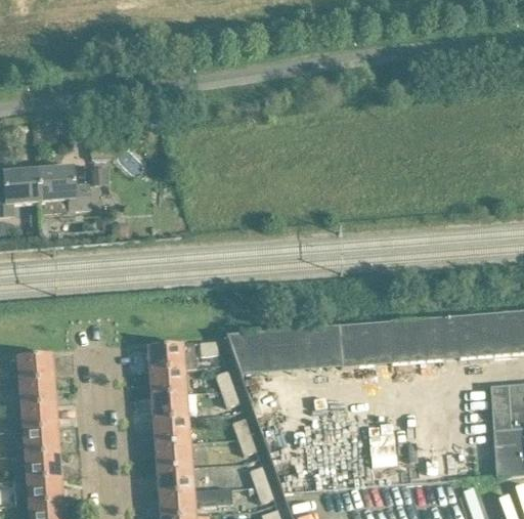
[(90,210),(88,183),(74,185),(73,166),(38,169),(40,203),(68,201),(69,212),(90,210)]
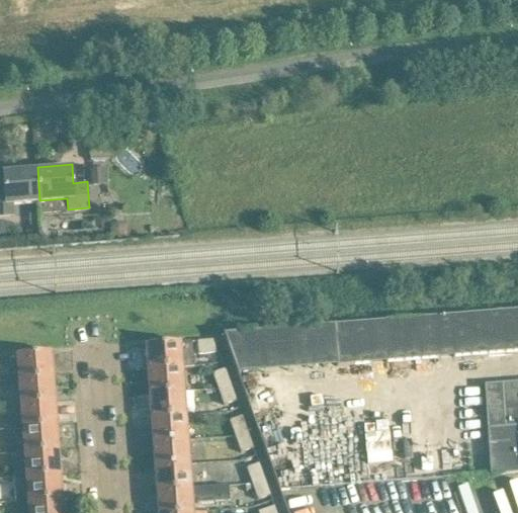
[(39,200),(37,167),(3,169),(4,188),(0,188),(0,215),(14,214),(13,202),(39,200)]
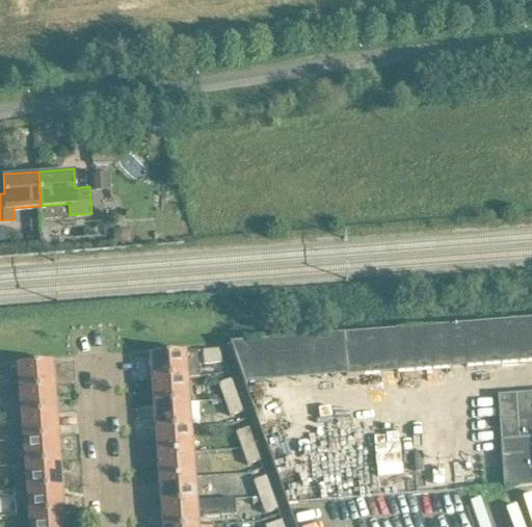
[(115,225),(116,236),(131,235),(130,224),(115,225)]
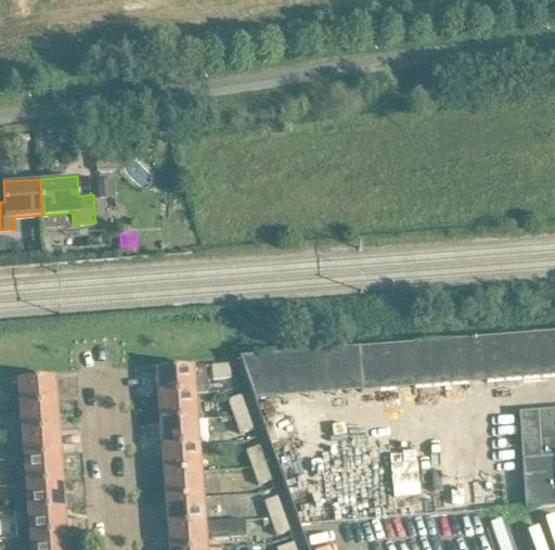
[(554,372),(554,328),(359,344),(240,355),(255,398),(363,388),(554,372)]
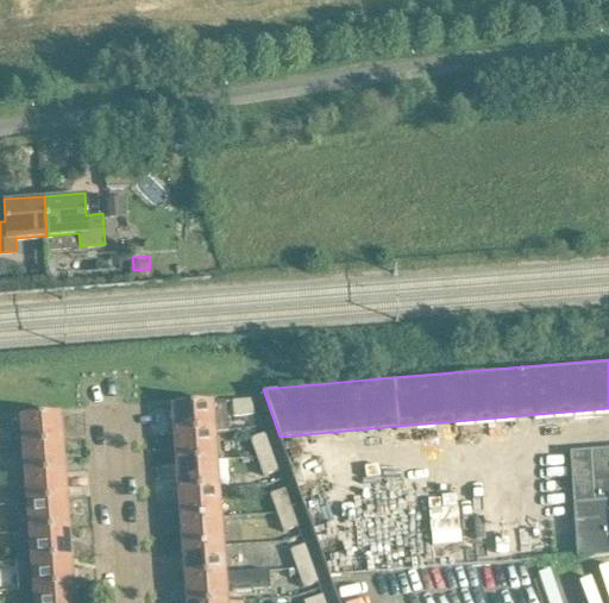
[(212,399),(171,402),(174,433),(214,429),(214,428),(227,427),(226,397),(212,399)]
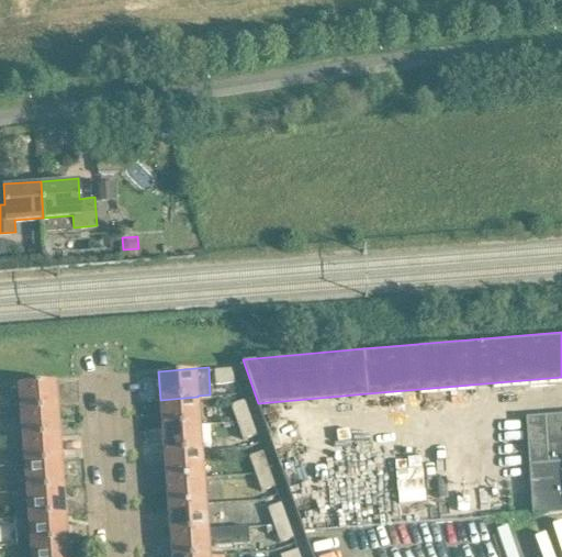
[(57,407),(55,379),(18,382),(20,409),(57,407)]
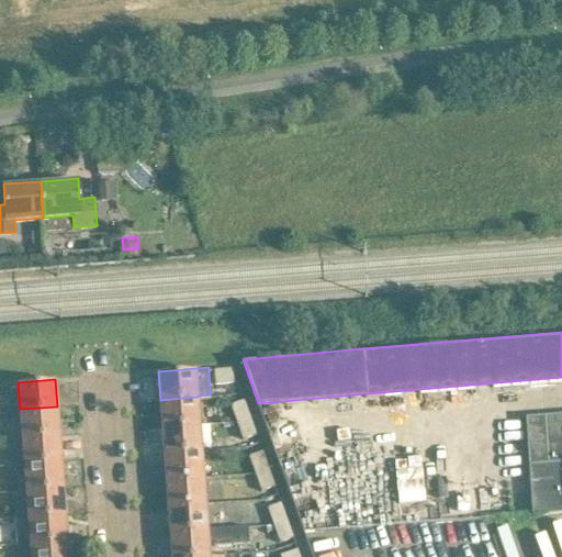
[(200,423),(198,397),(160,400),(161,425),(200,423)]
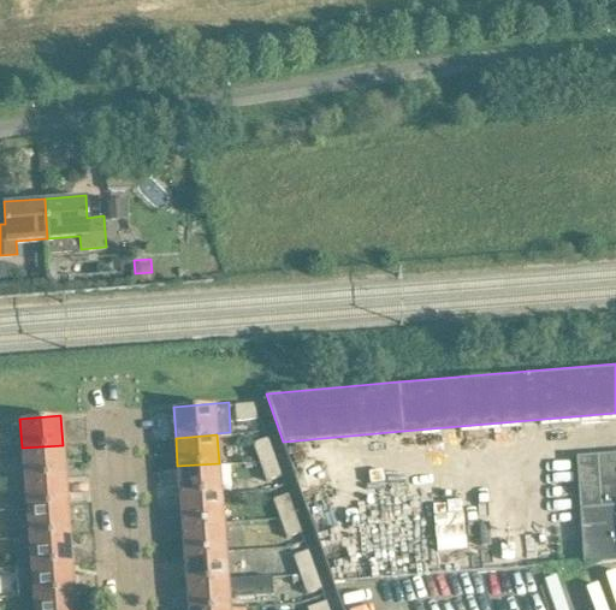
[(274,454),(267,434),(253,440),(259,460),(274,454)]
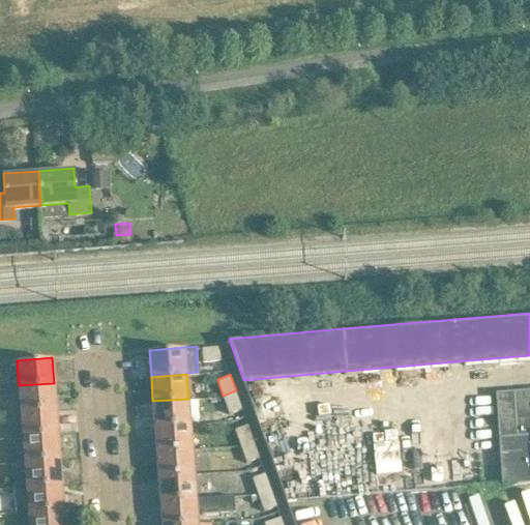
[(365,382),(369,395),(387,390),(384,378),(365,382)]
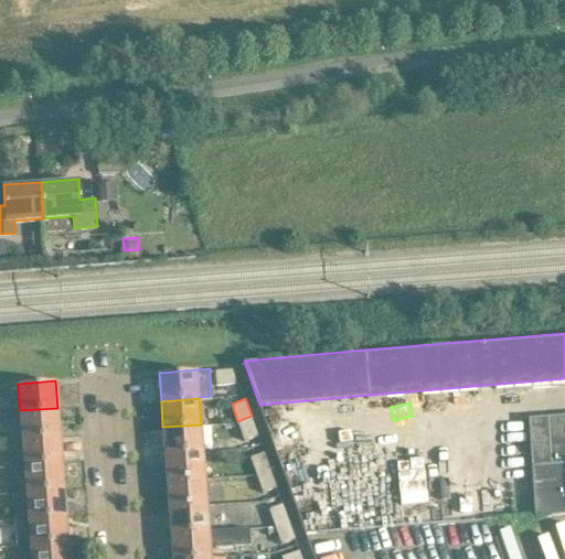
[(60,434),(57,408),(20,410),(22,438),(60,434)]
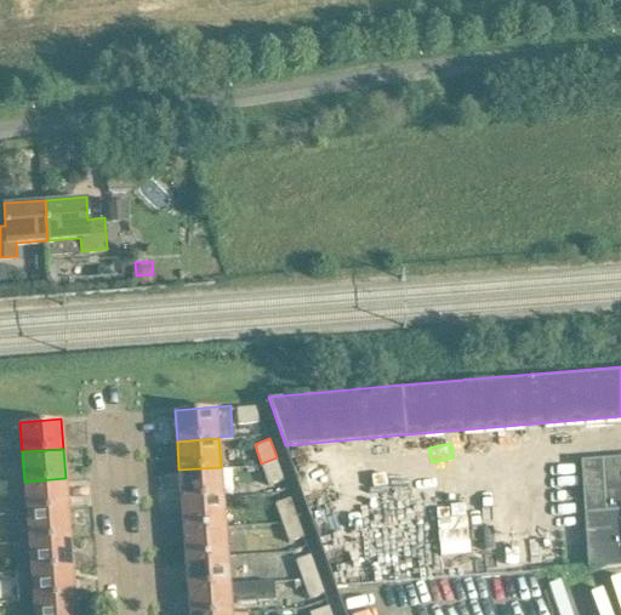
[(620,454),(584,457),(580,460),(584,517),(620,514),(620,454)]
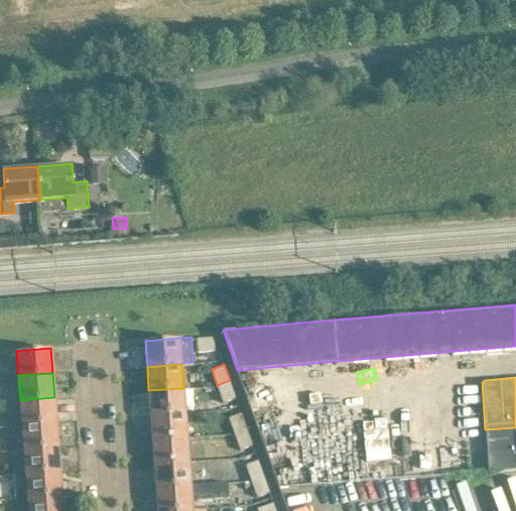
[(236,396),(230,380),(217,385),(223,400),(236,396)]
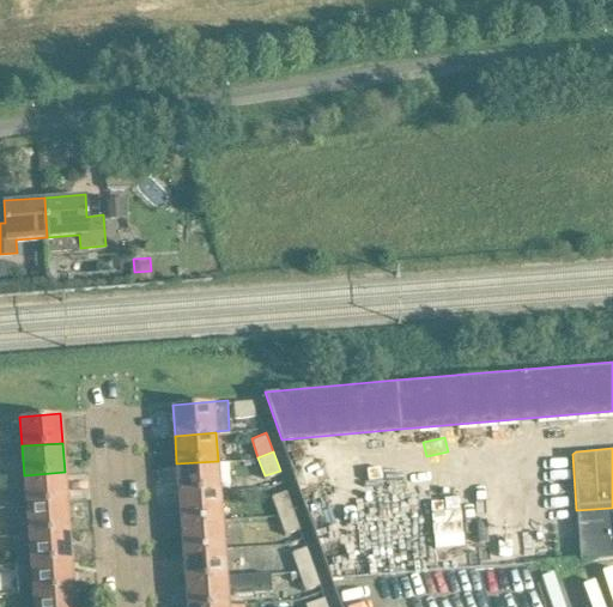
[(219,490),(218,461),(176,463),(178,492),(219,490)]
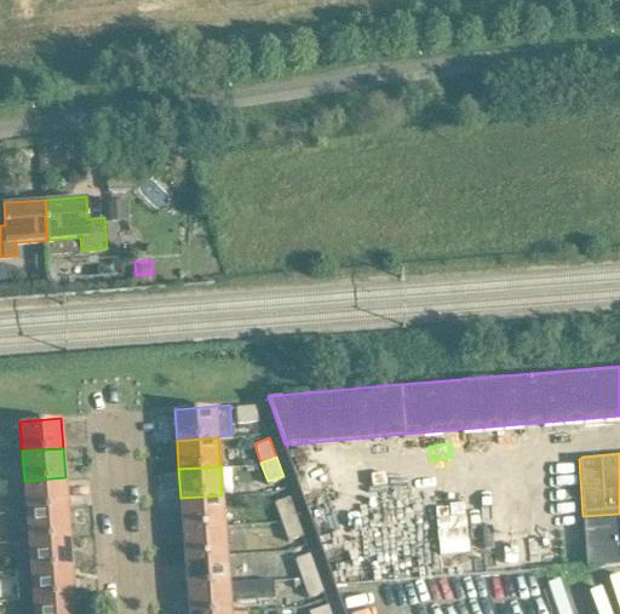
[(68,506),(65,477),(24,481),(27,510),(68,506)]
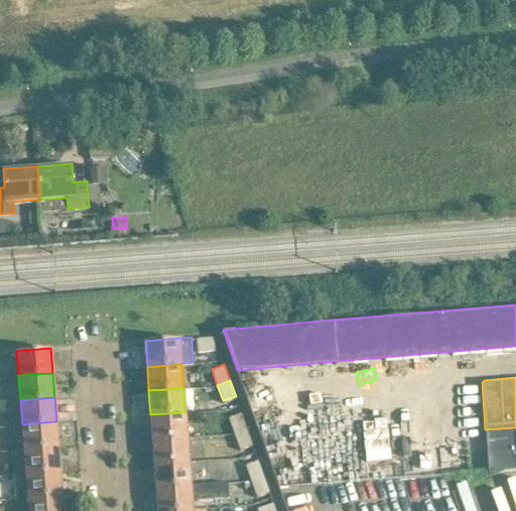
[(381,438),(382,404),(358,404),(357,437),(381,438)]
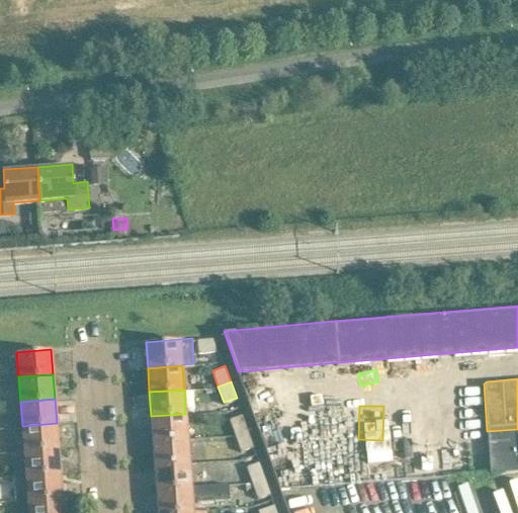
[(248,429),(242,413),(229,418),(235,434),(248,429)]
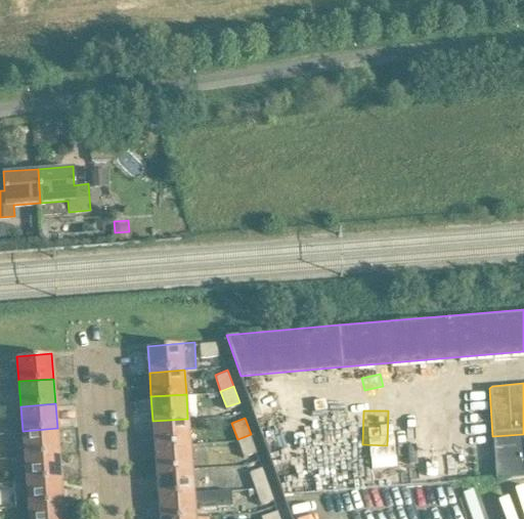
[(189,444),(187,419),(153,421),(155,446),(189,444)]
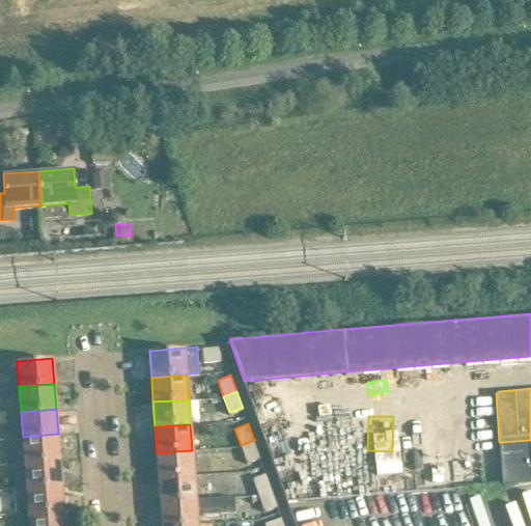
[(60,460),(58,434),(23,437),(25,462),(60,460)]
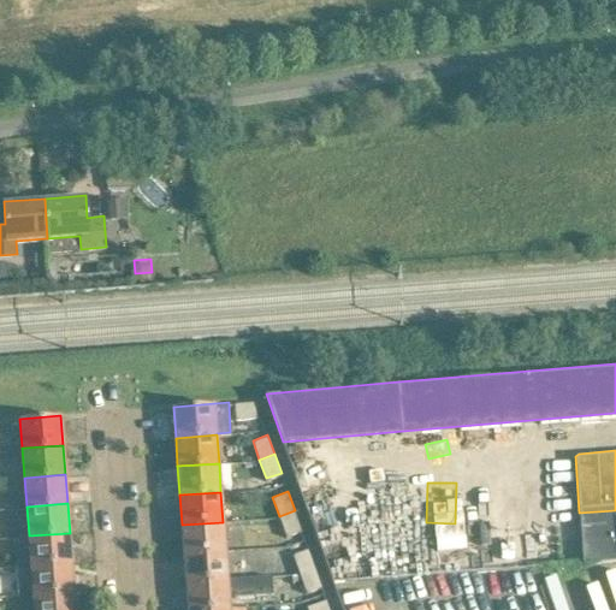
[(301,529),(295,510),(279,516),(286,536),(301,529)]
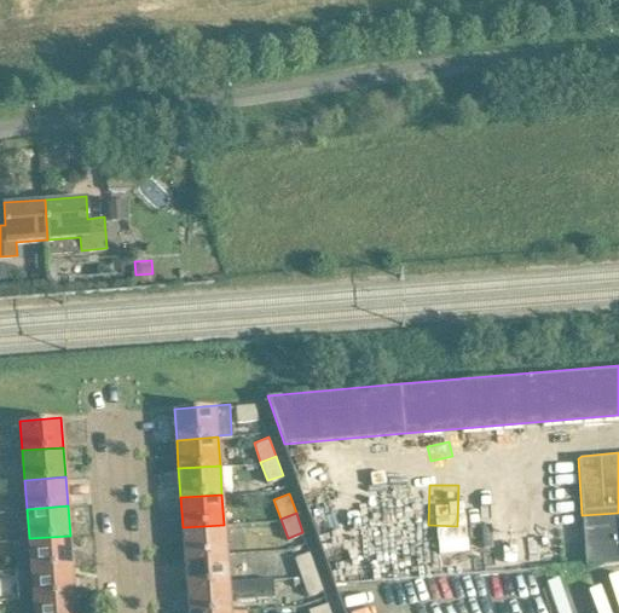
[(618,513),(582,515),(585,564),(618,560),(618,513)]
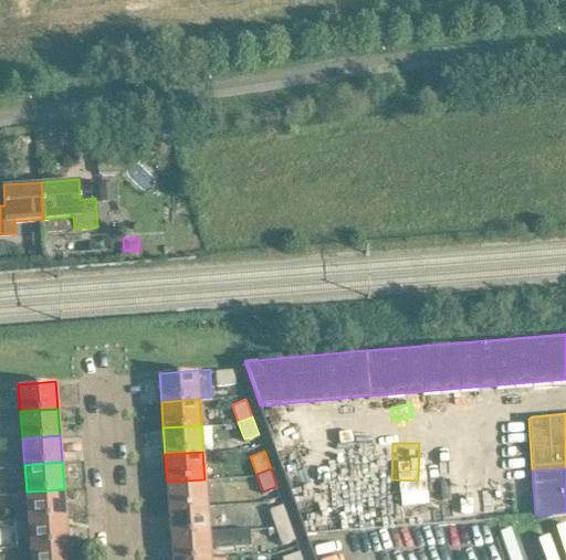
[(418,496),(461,495),(460,478),(418,479),(418,496)]
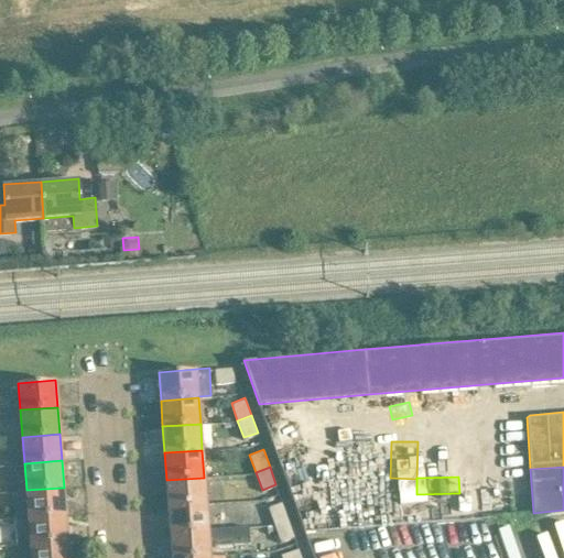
[(206,504),(204,478),(166,480),(169,506),(206,504)]
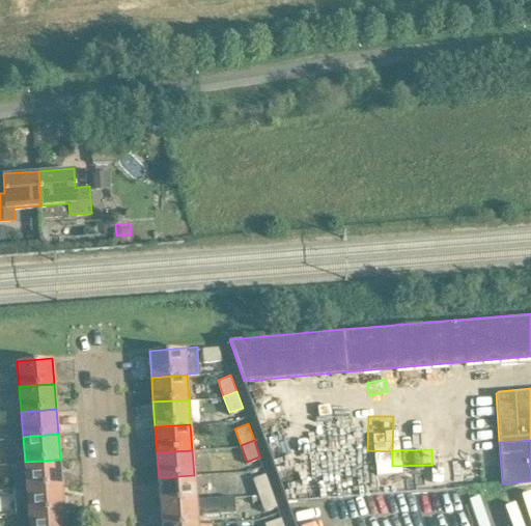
[(61,482),(60,460),(25,462),(26,485),(26,486),(61,482)]
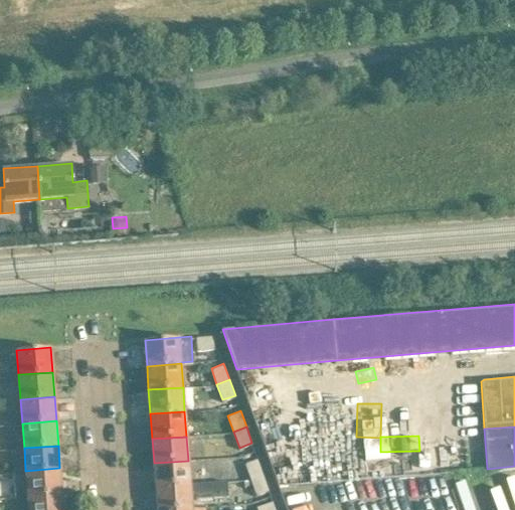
[(263,474),(258,458),(244,462),(250,478),(263,474)]
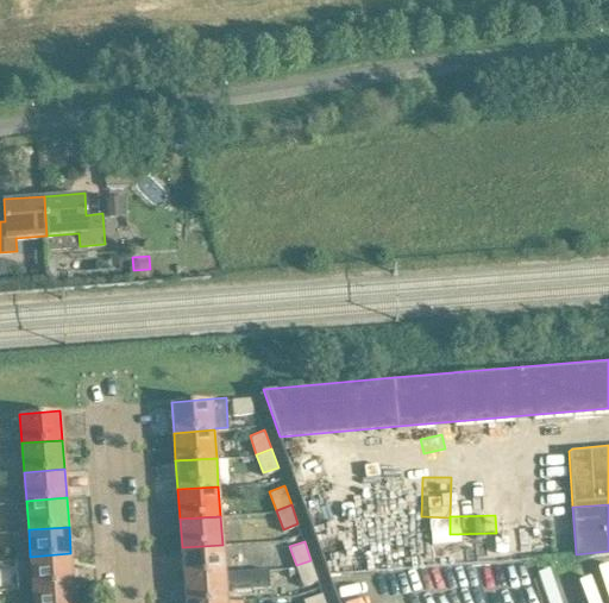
[(225,571),(223,545),(182,547),(184,576),(225,572),(225,571)]
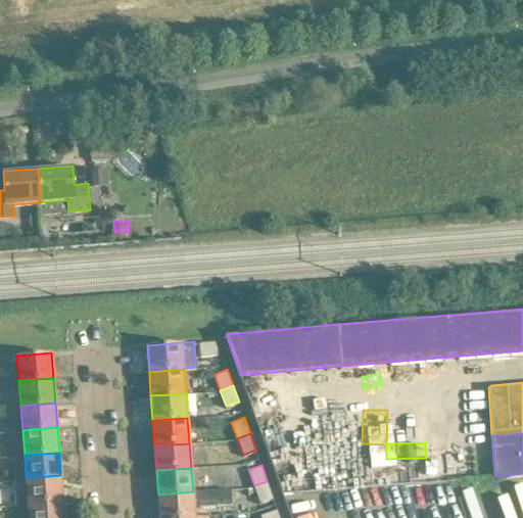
[(204,484),(223,483),(223,471),(203,472),(204,484)]
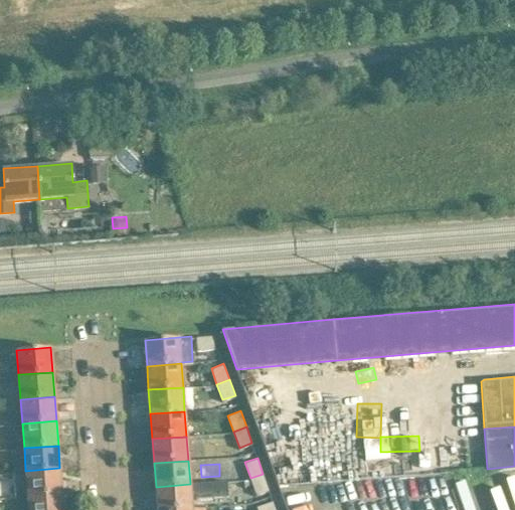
[(61,493),(59,468),(25,471),(25,470),(14,472),(16,497),(61,493)]
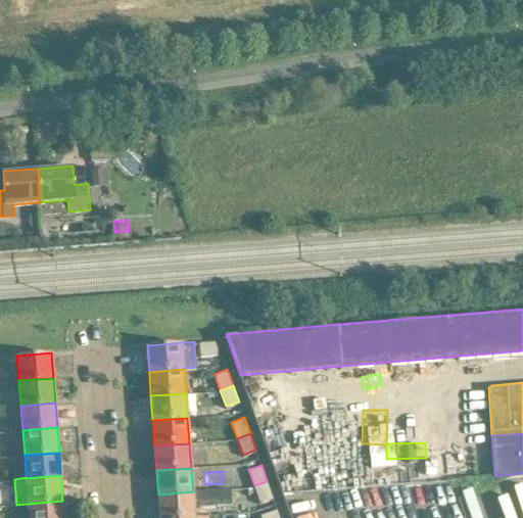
[(273,497),(267,481),(254,485),(260,502),(273,497)]
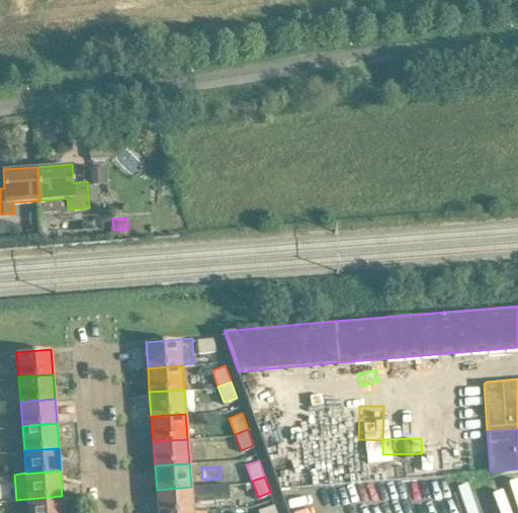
[(163,512),(192,511),(191,496),(197,495),(197,500),(230,498),(229,483),(191,486),(191,487),(157,490),(158,512),(163,512)]
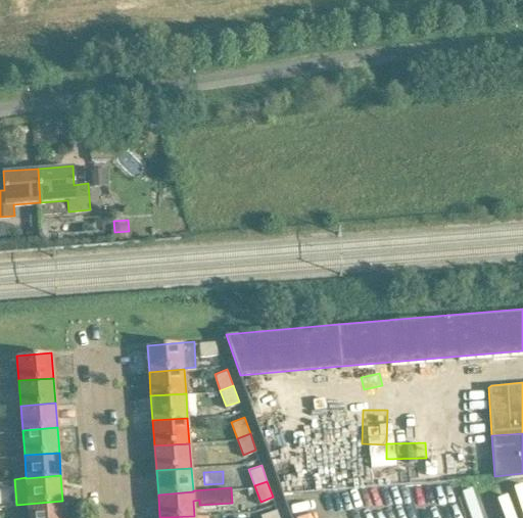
[(63,517),(62,501),(16,505),(16,517),(63,517)]
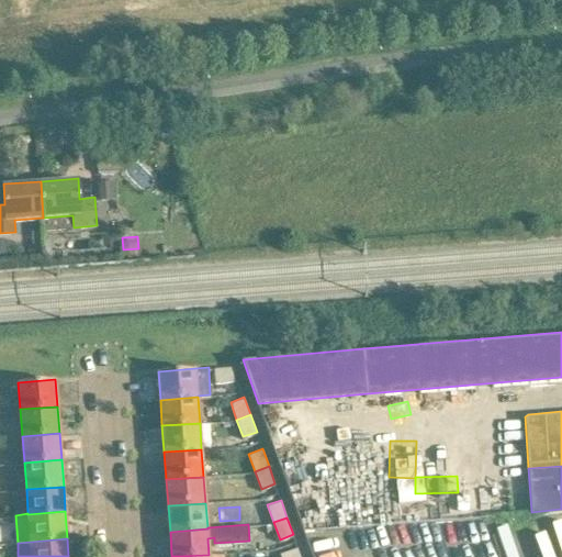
[(301,556),(298,546),(280,553),(281,556),(301,556)]
